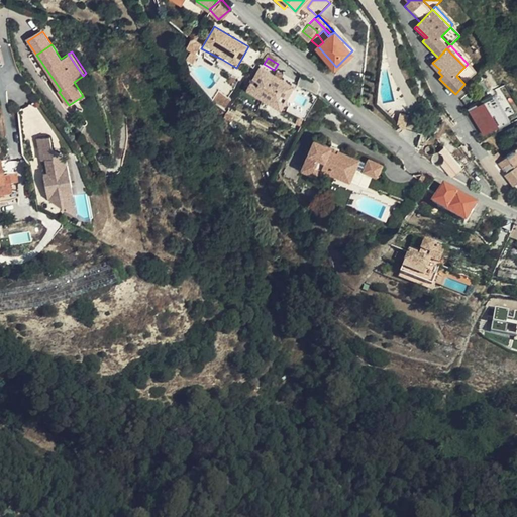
[(236,68),(221,59),(217,66),(232,74),(236,68)]
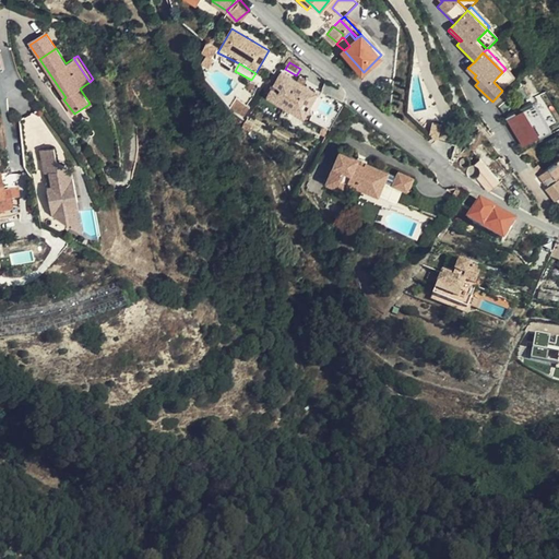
[(476,75),(467,68),(466,70),(474,78),(476,75)]
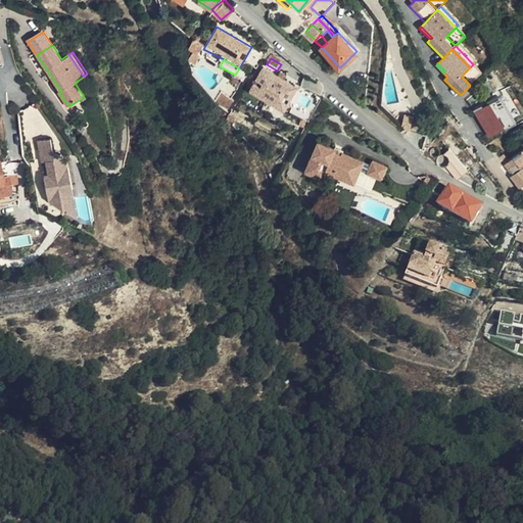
[(263,72),(253,87),(288,107),(296,92),(284,85),(277,81),(263,72)]
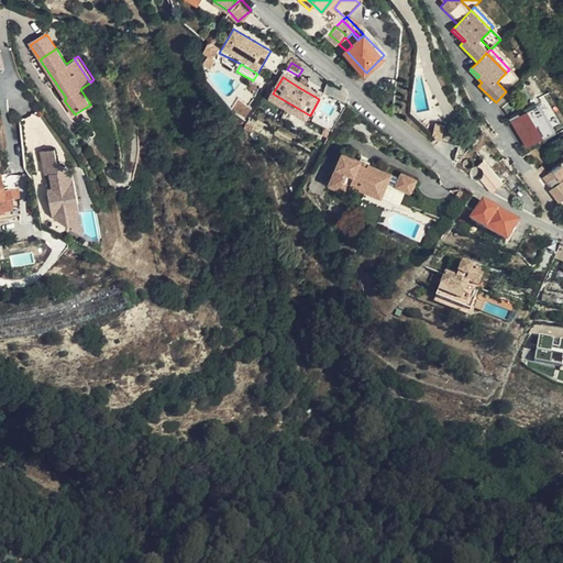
[(509,88),(500,78),(497,83),(506,91),(509,88)]
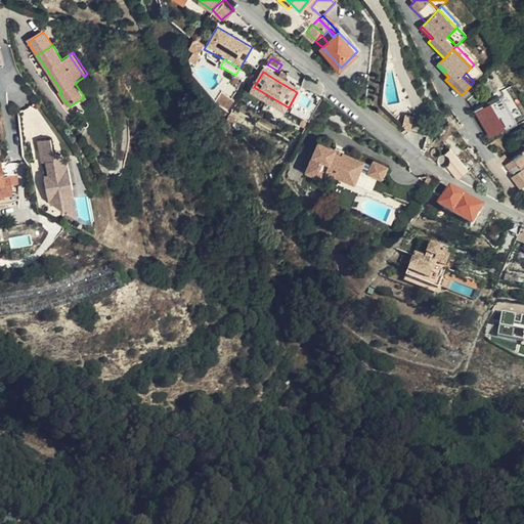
[(280,76),(277,81),(285,85),(288,80),(280,76)]
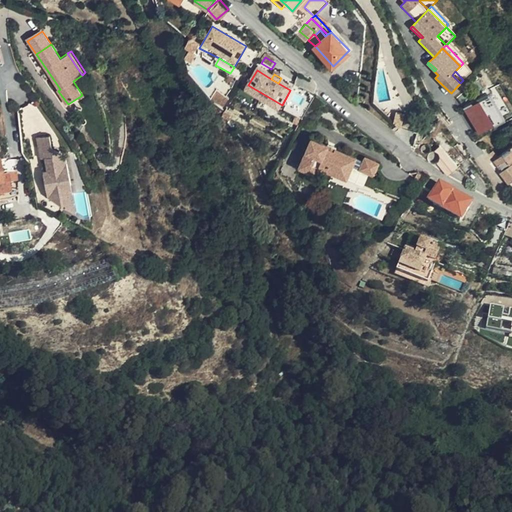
[(282,105),(248,85),(244,92),(278,111),(282,105)]
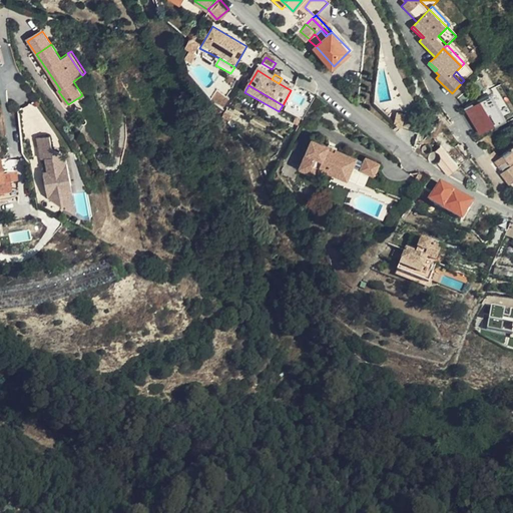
[(512,115),(512,104),(511,100),(506,103),(499,88),(493,91),(507,118),(512,115)]
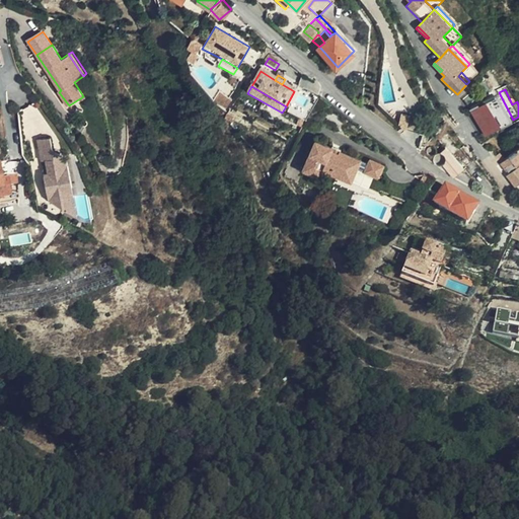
[(498,93),(470,109),(486,136),(513,121),(498,93)]
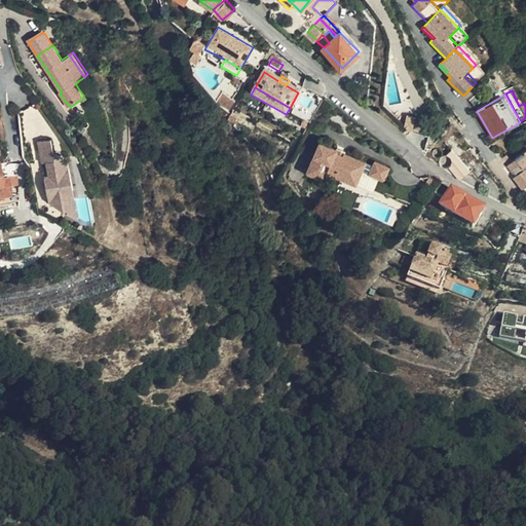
[(57,149),(52,138),(35,142),(41,163),(47,161),(51,175),(45,177),(53,202),(67,211),(82,205),(79,194),(75,192),(68,167),(69,163),(66,154),(57,149)]
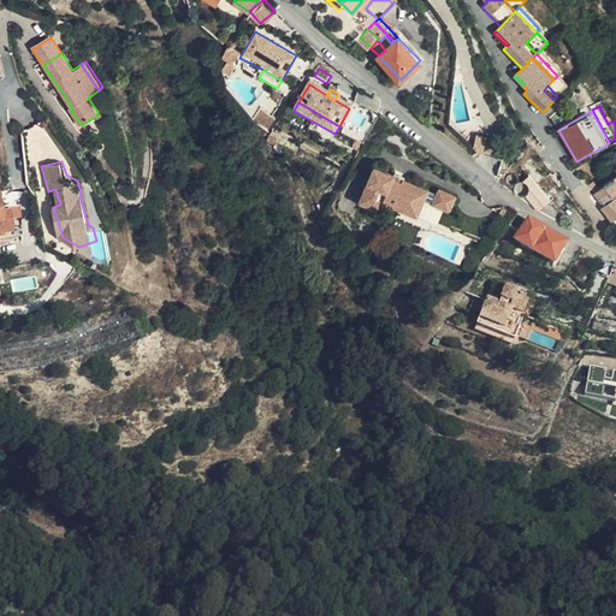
[(421,215),(431,189),(409,181),(407,185),(395,182),(397,176),(377,169),(363,203),(383,211),(389,196),(397,199),(395,205),(403,207),(421,215)]
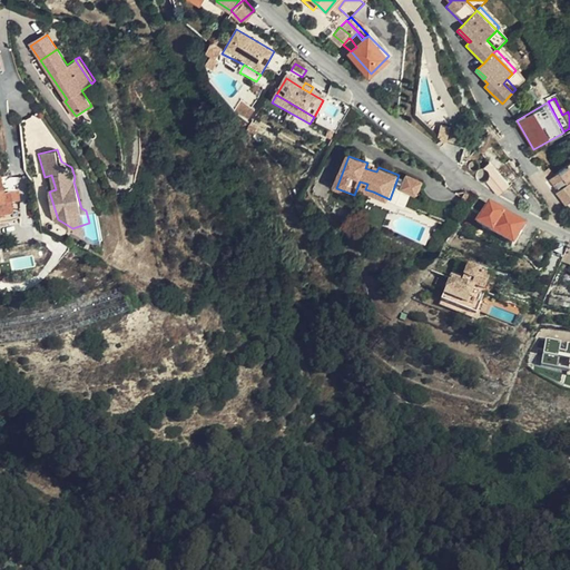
[(556,189),(567,204),(569,200),(569,157),(559,167),(561,168),(550,177),(556,183),(556,182),(560,187),(556,189)]
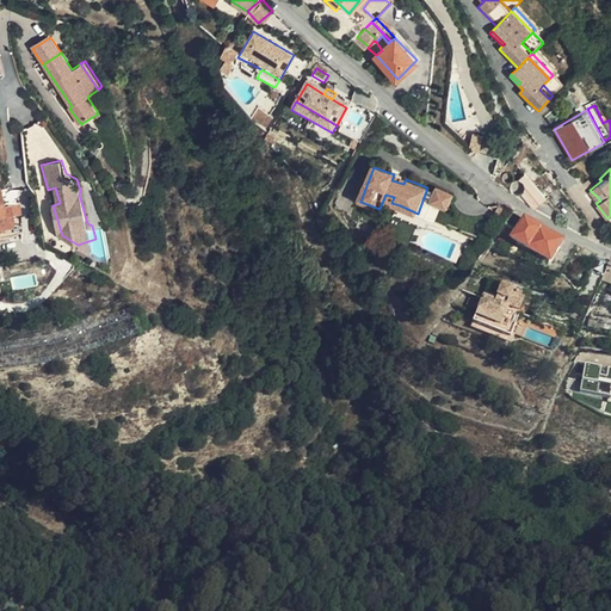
[(395,171),(394,174),(392,180),(403,184),(406,179),(407,176),(395,171)]
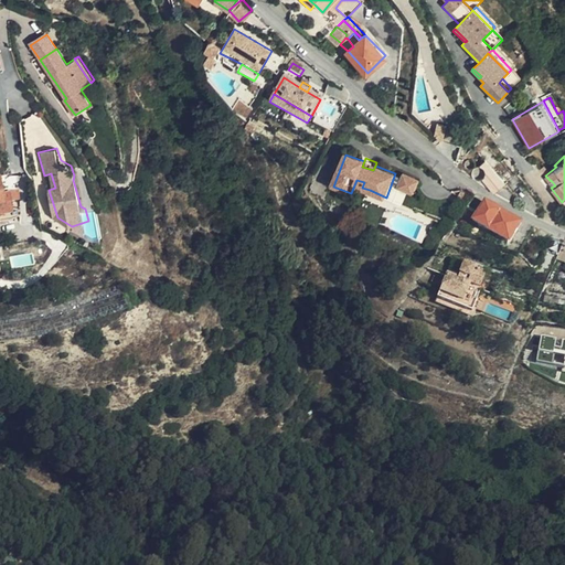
[(491,190),(496,193),(505,184),(486,161),(479,167),(483,168),(486,172),(486,177),(483,179),(482,180),(491,190)]
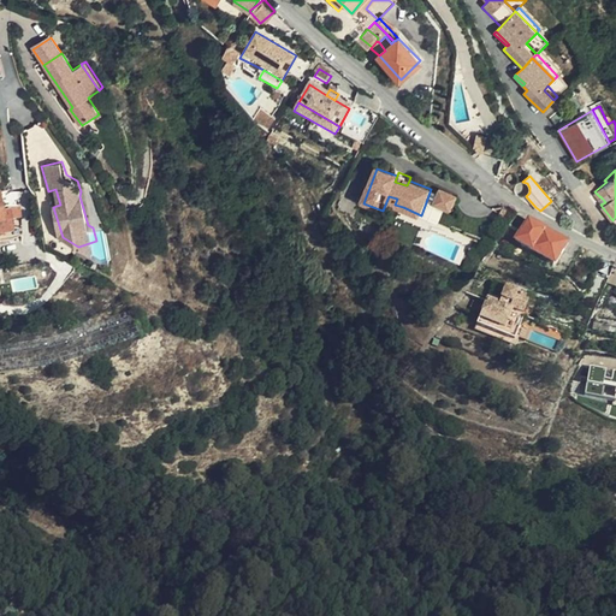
[(442,188),(439,193),(436,203),(448,208),(451,209),(457,195),(442,188)]
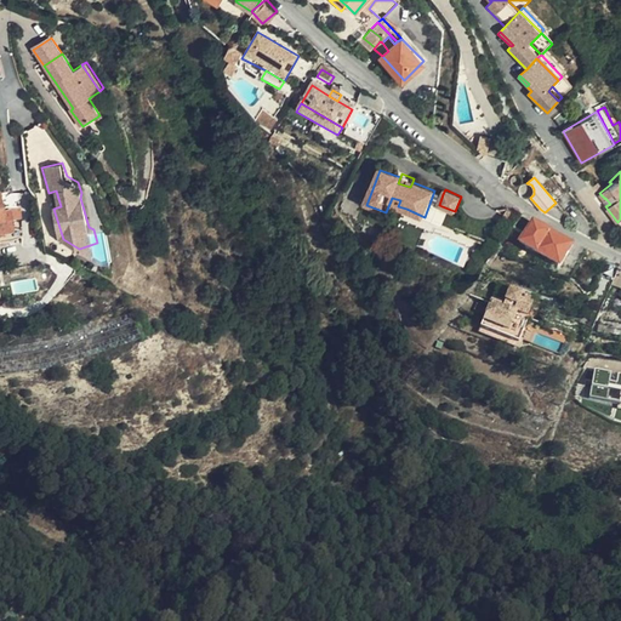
[(439,205),(443,194),(434,191),(425,217),(406,209),(403,217),(437,231),(440,221),(445,223),(451,210),(439,205)]
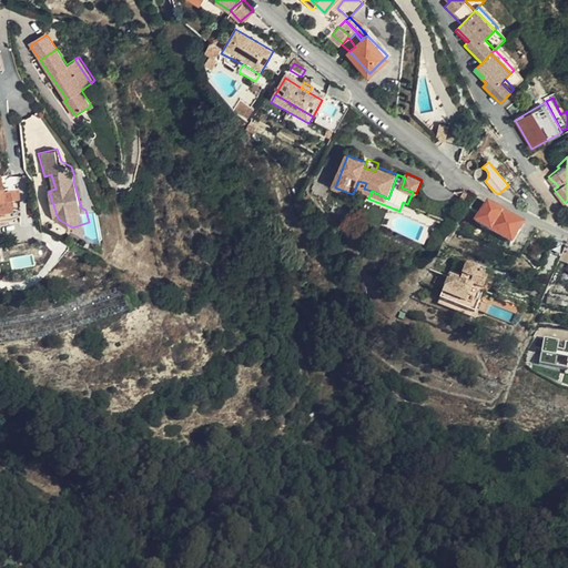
[(0,217),(0,220),(20,219),(19,203),(13,204),(14,216),(0,217)]
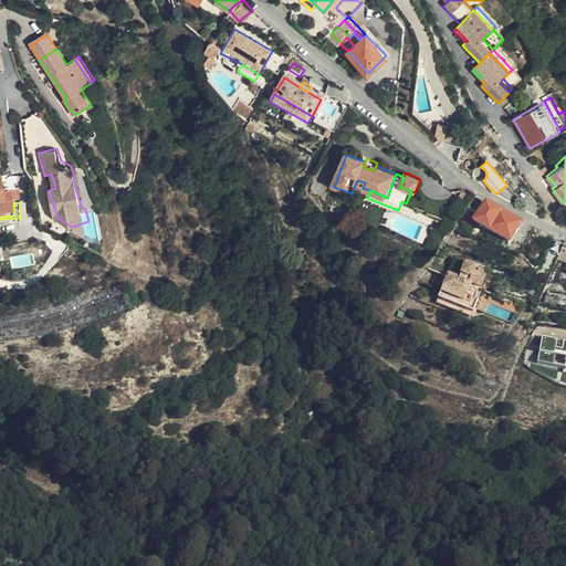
[(520,226),(485,205),(479,216),(473,223),(510,245),(520,226)]
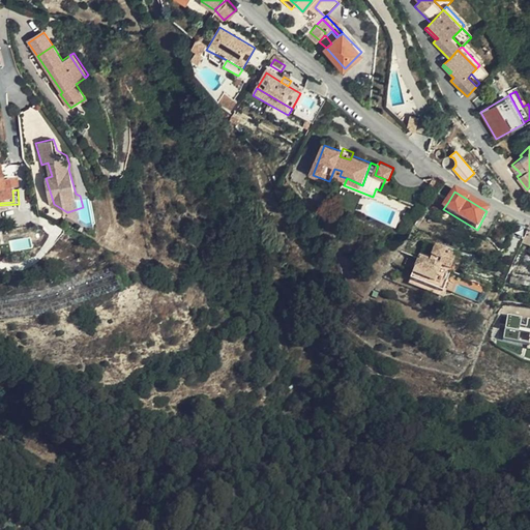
[(67,212),(88,226),(83,207),(67,212)]
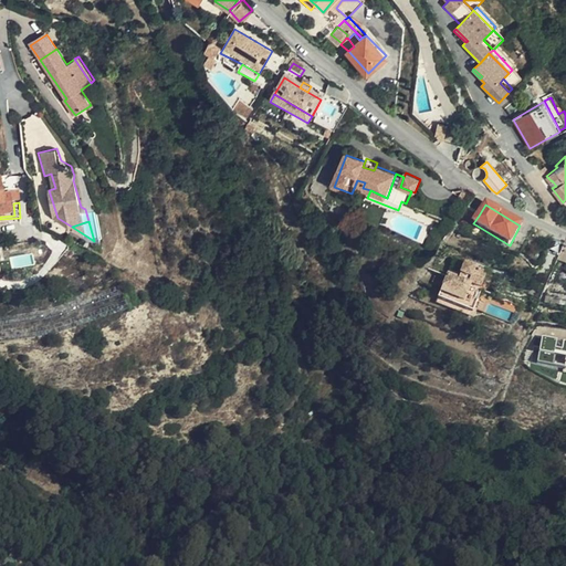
[(451,261),(439,296),(464,305),(470,287),(482,291),(488,275),(451,261)]
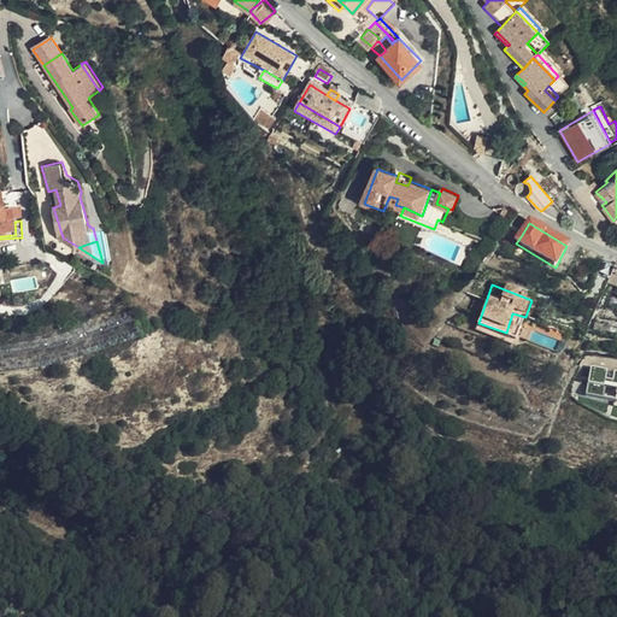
[(506,333),(479,323),(476,330),(516,344),(518,336),(526,317),(512,313),(506,333)]
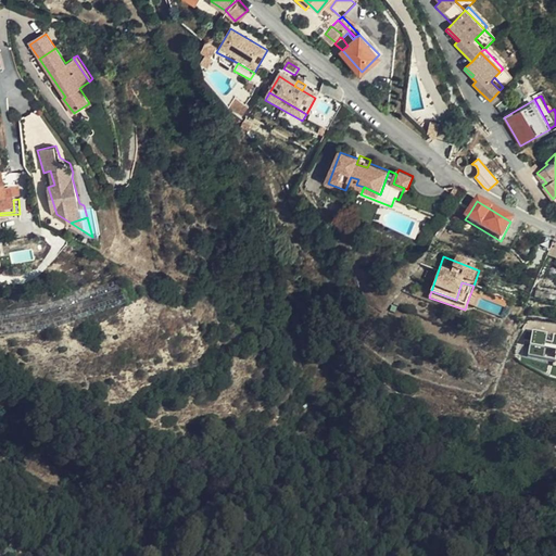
[(555,359),(555,336),(550,335),(547,344),(541,342),(543,333),(529,330),(527,341),(529,342),(527,354),(538,356),(540,346),(555,350),(553,359),(555,359)]
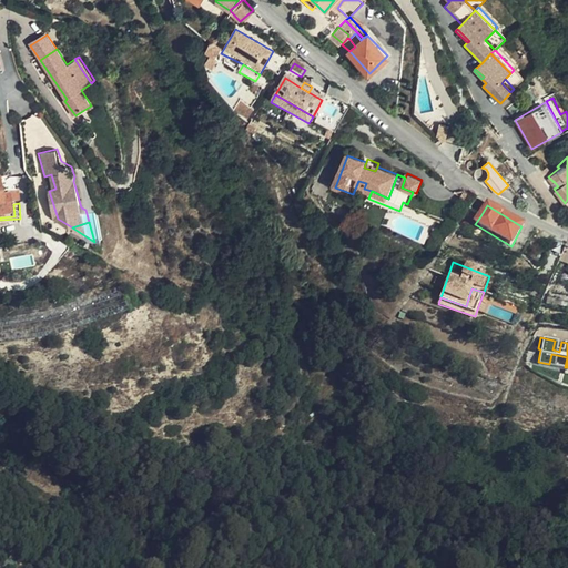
[(567,376),(567,367),(565,367),(567,357),(551,354),(549,364),(538,362),(540,350),(538,348),(535,365),(561,371),(560,375),(567,376)]
